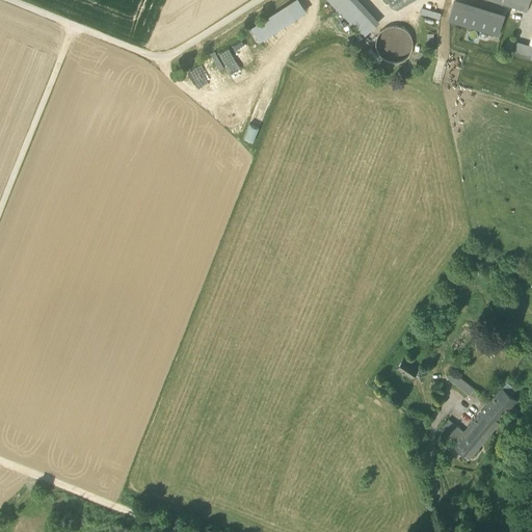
[(297,0),(251,30),(261,44),(307,12),(297,0)]
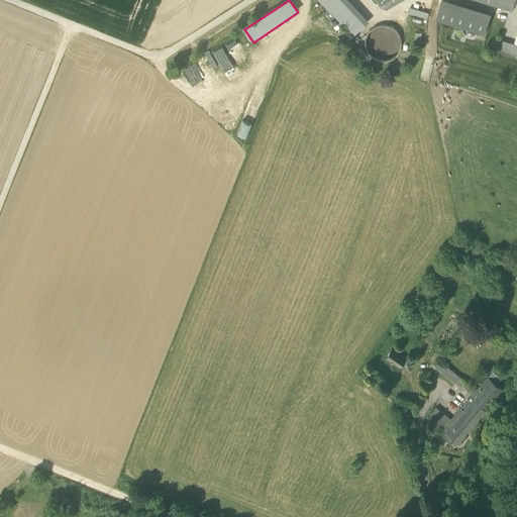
[(316,0),(352,38),(367,25),(342,0),(316,0)]
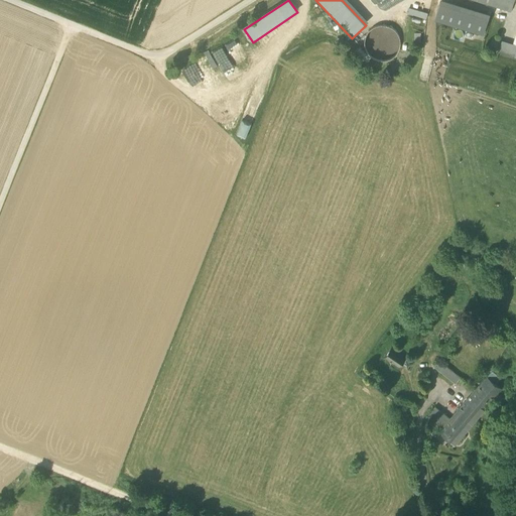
[(466,0),(501,11),(503,3),(494,0),(466,0)]
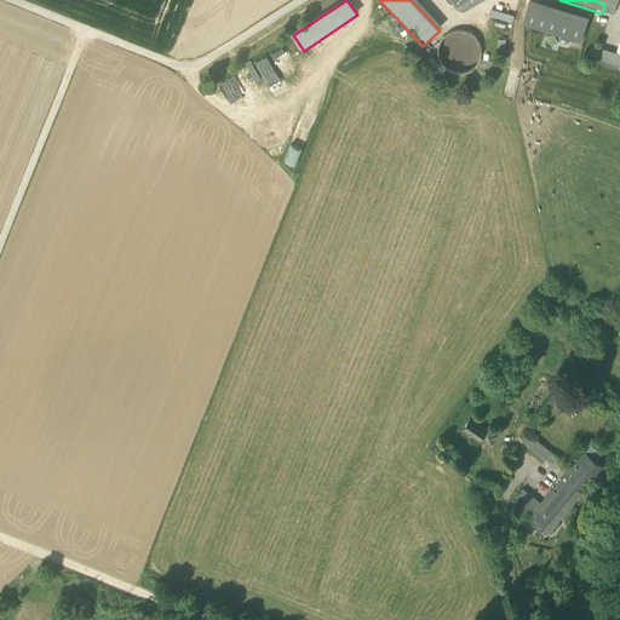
[(593,0),(604,4),(602,13),(614,17),(618,0),(593,0)]
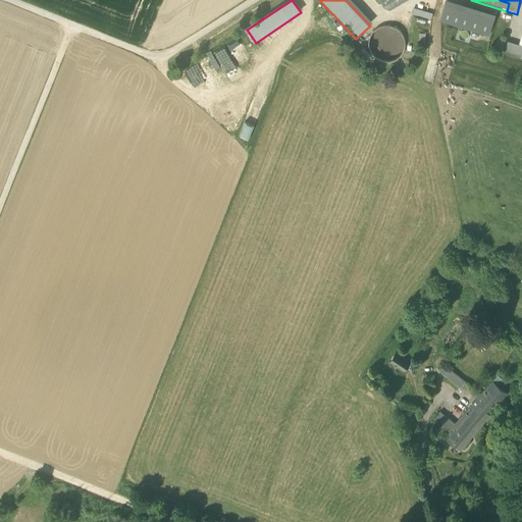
[(445,3),(439,21),(488,37),(493,18),(445,3)]
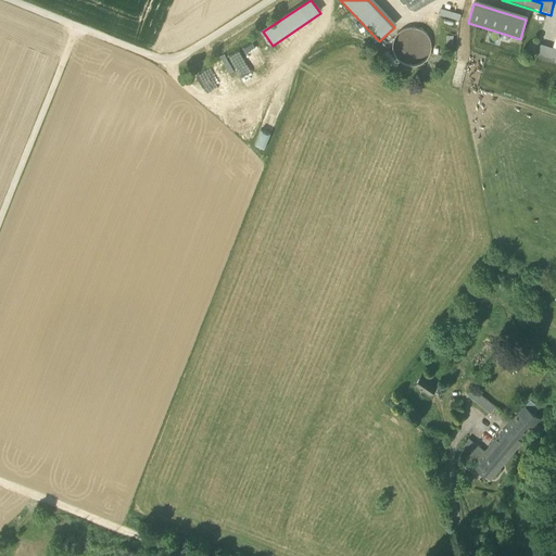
[(460,16),(439,10),(437,16),(458,23),(460,16)]
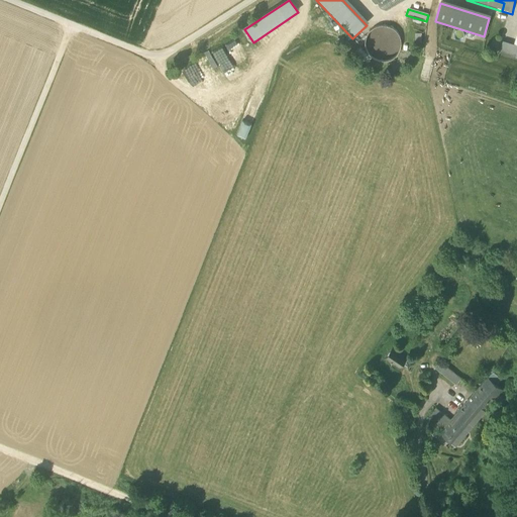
[(316,25),(305,41),(315,47),(325,32),(316,25)]
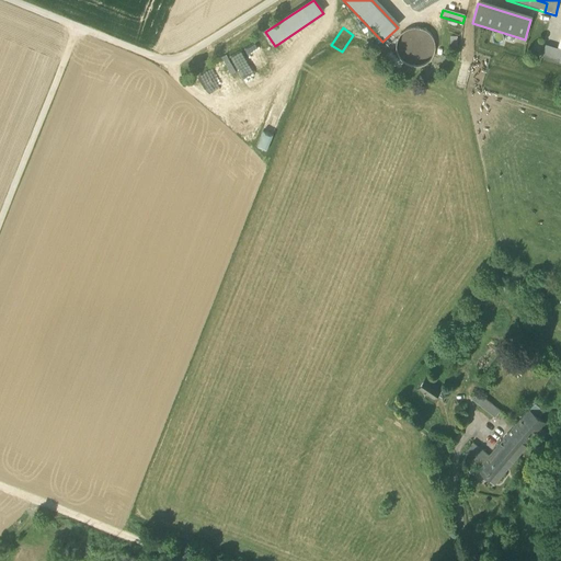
[(423,31),(416,30),(409,31),(402,34),(397,41),(396,48),(397,56),(400,63),(407,67),(414,69),(422,68),(428,64),(433,57),(435,50),(434,43),(430,36),(423,31)]
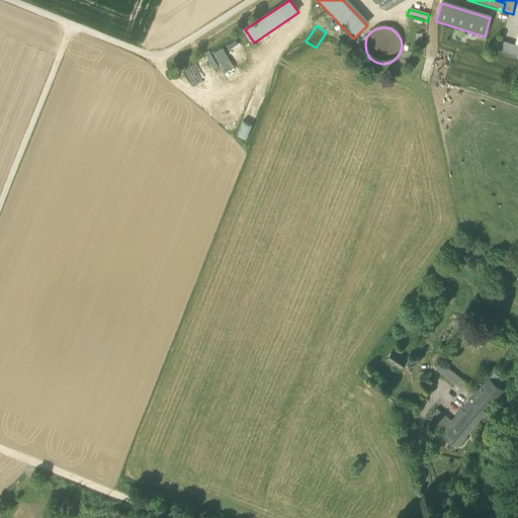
[(500,55),(516,60),(517,53),(517,47),(515,47),(504,42),(500,55)]
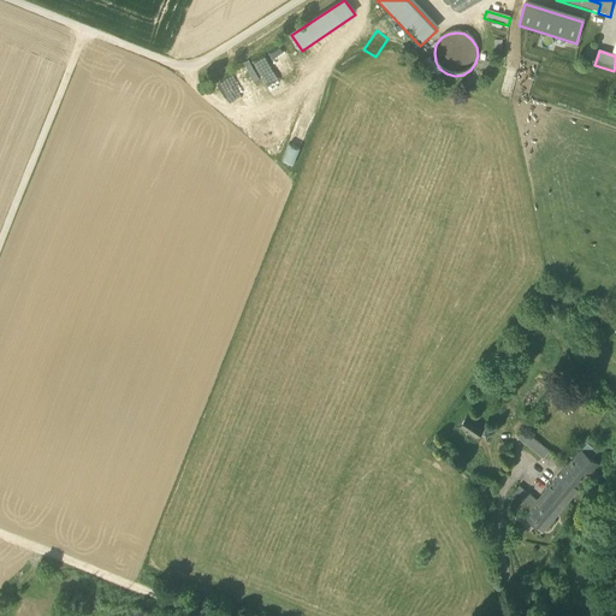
[(302,90),(280,167),(296,172),(318,94),(302,90)]
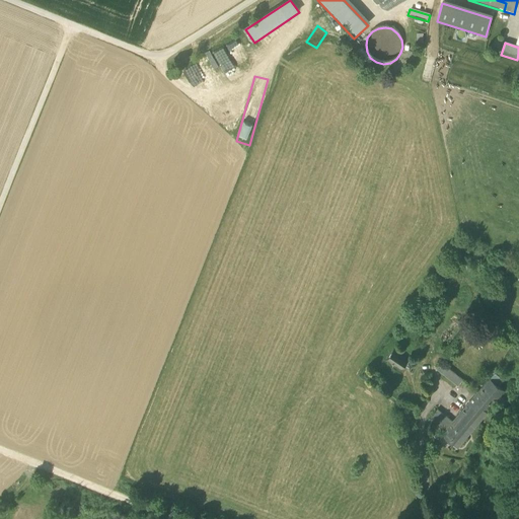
[(474,269),(464,262),(461,266),(471,273),(474,269)]
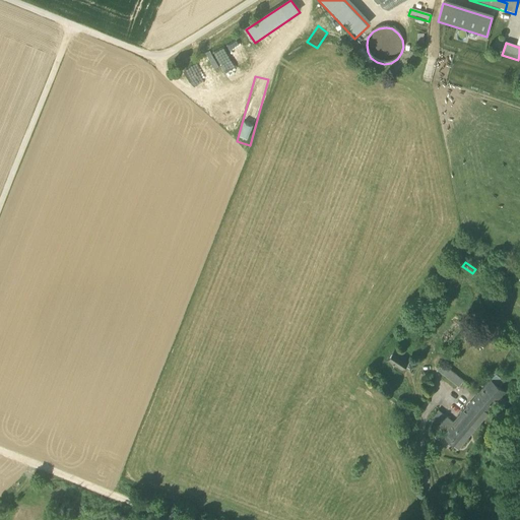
[(386,366),(393,371),(401,359),(394,353),(386,366)]
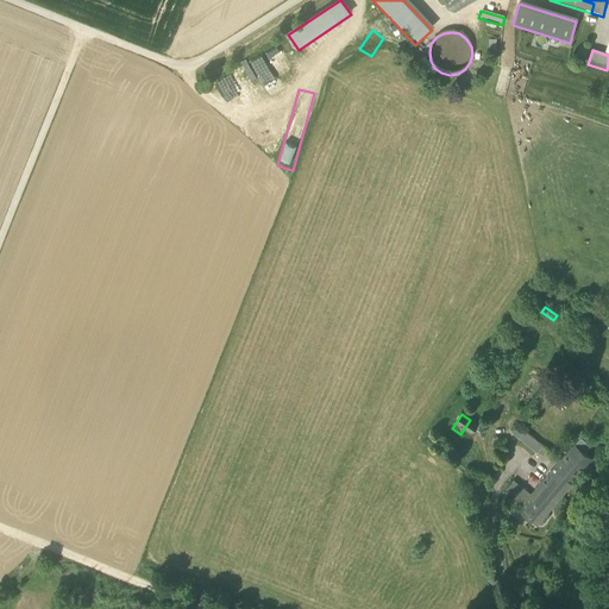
[(479,426),(470,420),(460,434),(470,440),(479,426)]
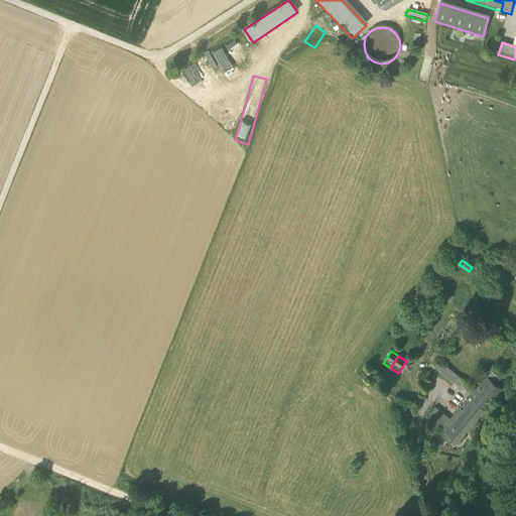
[(433,370),(455,387),(460,381),(438,364),(433,370)]
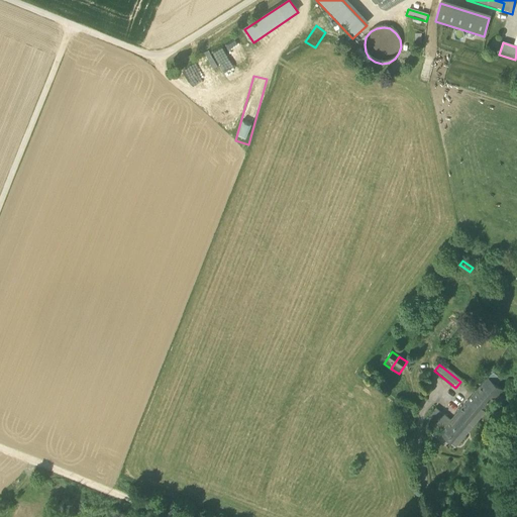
[(441,437),(455,449),(457,446),(496,401),(502,394),(496,390),(501,383),(493,376),(477,395),(450,426),(441,437)]
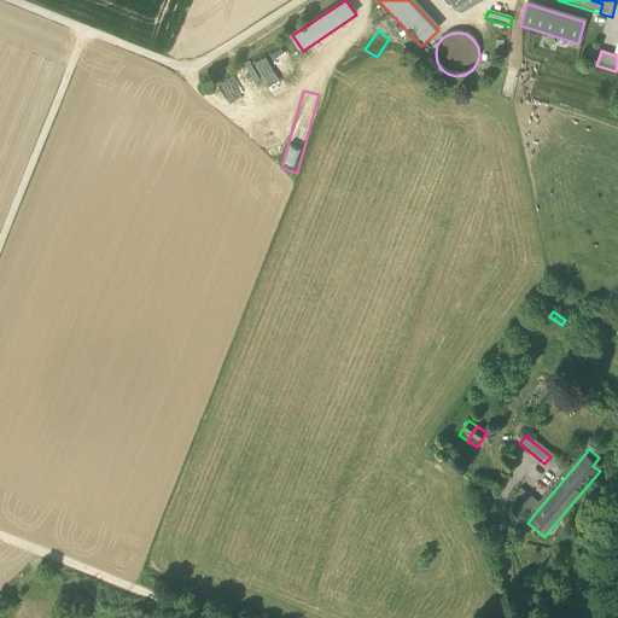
[(513,503),(518,507),(525,499),(520,494),(513,503)]
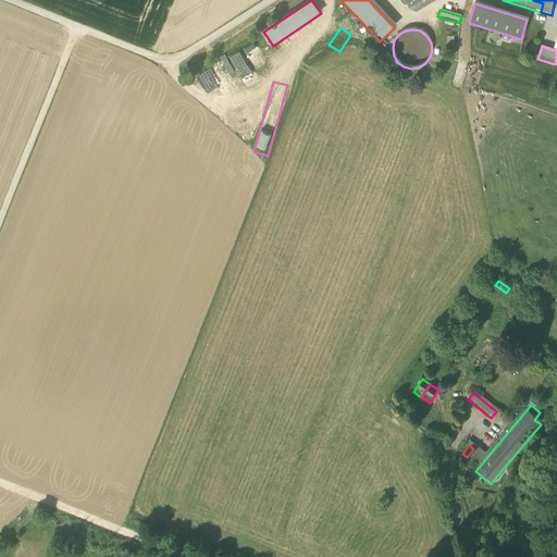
[(485,459),(473,449),(467,457),(463,461),(475,471),(485,459)]
